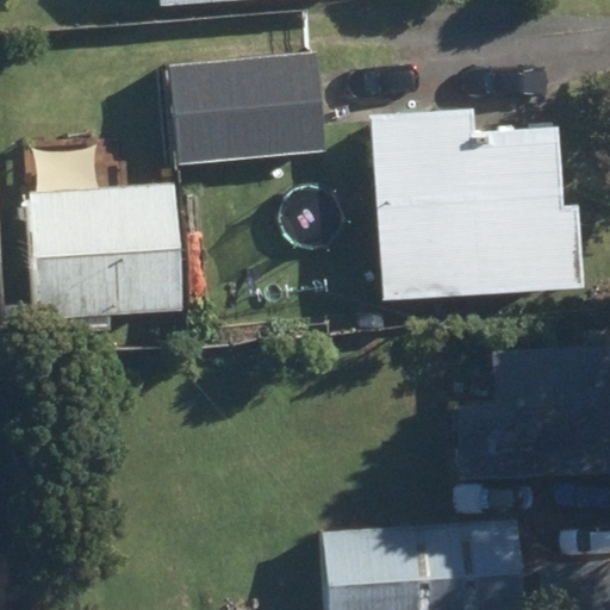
[(170,69),(180,167),(327,154),(317,56),(170,69)]
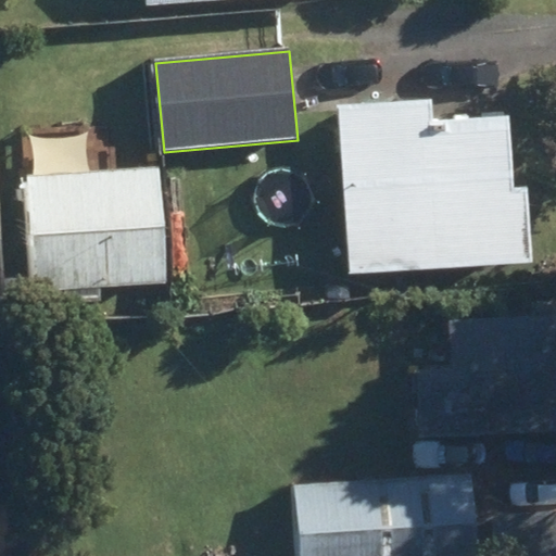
[(352,266),(353,275),(533,263),(528,191),(514,192),(508,116),(431,122),(430,104),(338,111),(339,128),(313,129),(317,184),(343,182),(346,216),(326,218),(329,268),(352,266)]
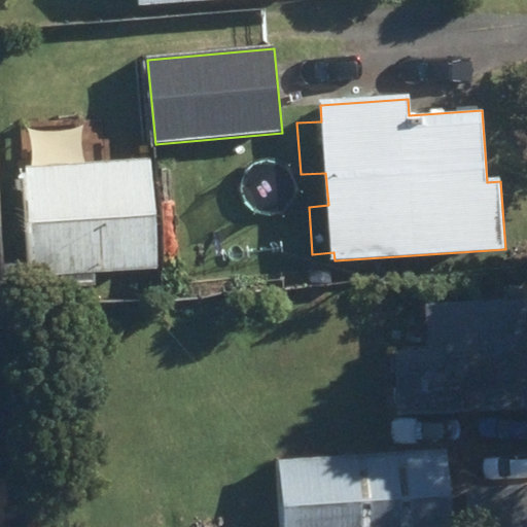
[(28,171),(34,277),(157,271),(151,165),(28,171)]
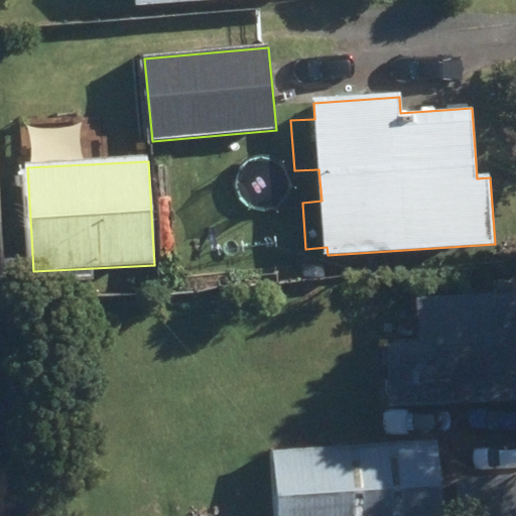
[(515,321),(384,328),(388,406),(515,400),(515,321)]
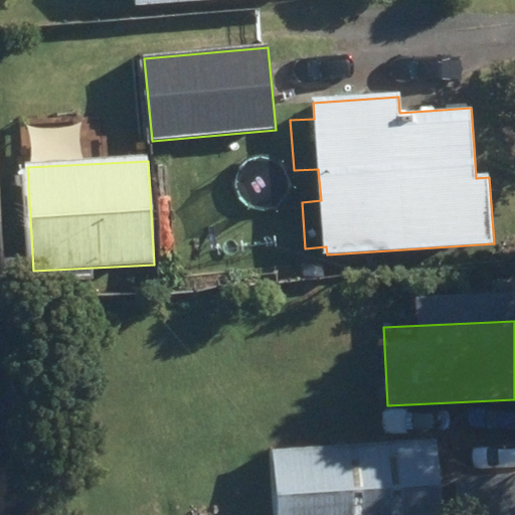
[(271,453),(273,514),(439,514),(437,447),(271,453)]
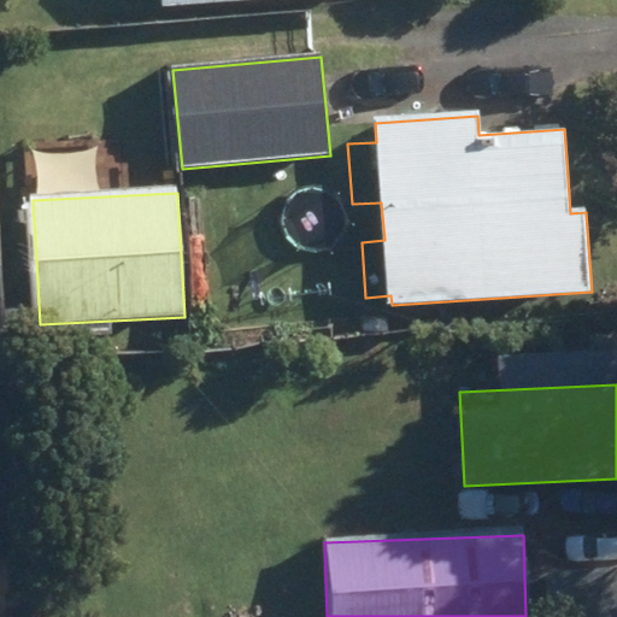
[(616,616),(616,574),(552,577),(554,616),(616,616)]
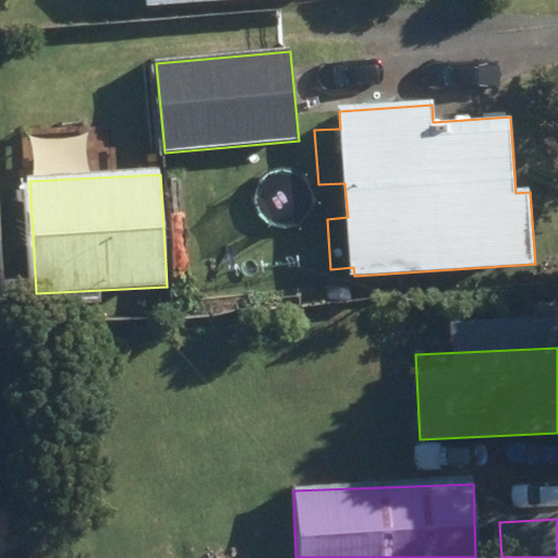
All buildings are outlined.
